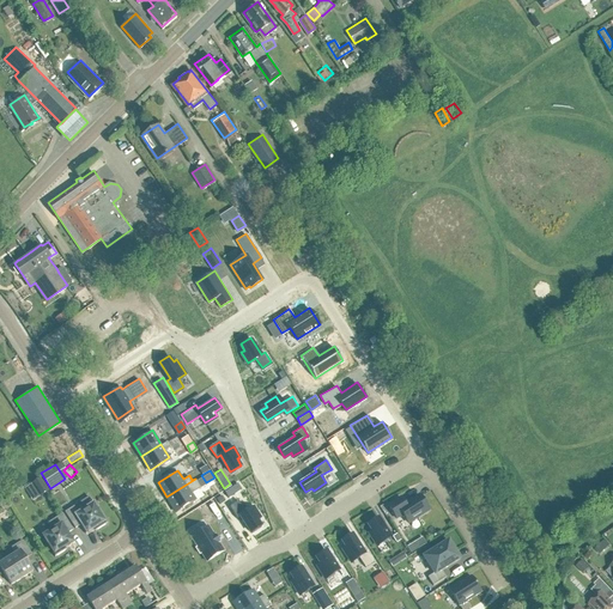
[(40,475),(31,481),(40,494),(49,488),(41,475),(40,475)]
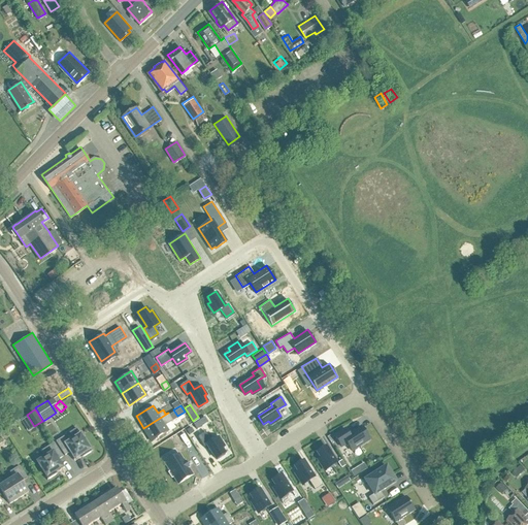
[(168,413),(143,428),(152,439),(168,429),(165,424),(172,419),(168,413)]
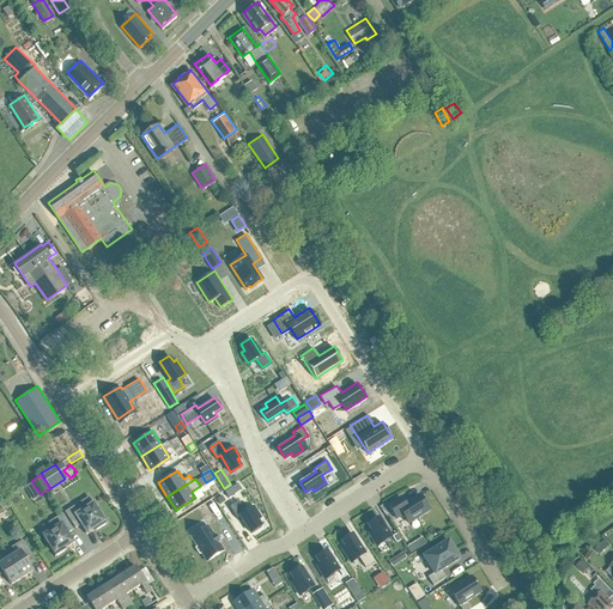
[(237,481),(224,489),(229,495),(241,487),(237,481)]
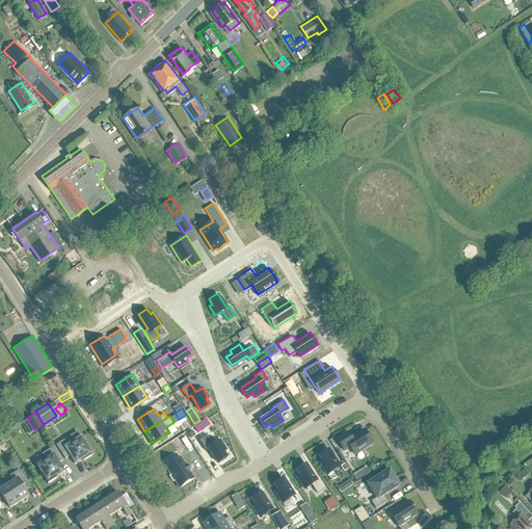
[(337,438),(343,448),(349,445),(353,452),(372,441),(364,428),(351,437),(347,430),(337,438)]
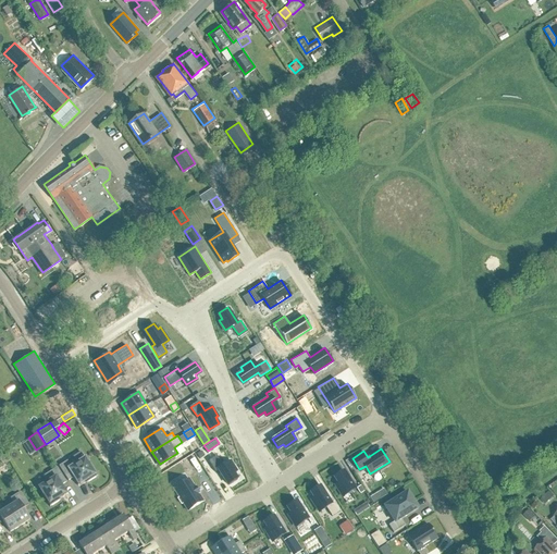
[(85,454),(81,450),(59,464),(67,478),(74,475),(78,481),(77,482),(77,483),(86,478),(87,479),(86,480),(98,474),(97,472),(96,474),(90,465),(90,464),(91,465),(93,465),(85,454)]
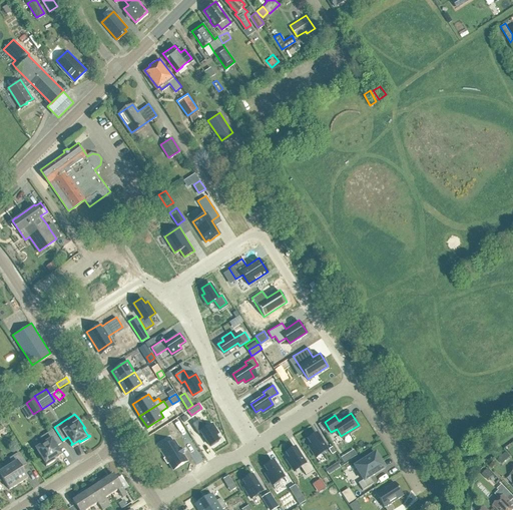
[(200,419),(192,424),(198,433),(201,431),(209,445),(218,439),(215,434),(217,432),(211,423),(205,427),(200,419)]
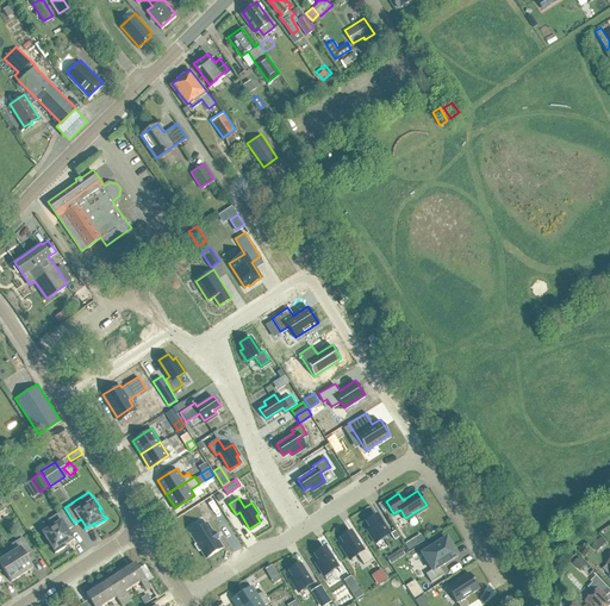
[(73,524),(62,508),(50,517),(54,524),(44,530),(43,529),(42,530),(55,550),(54,551),(67,543),(66,543),(64,544),(63,542),(73,536),(72,536),(66,529),(73,524)]
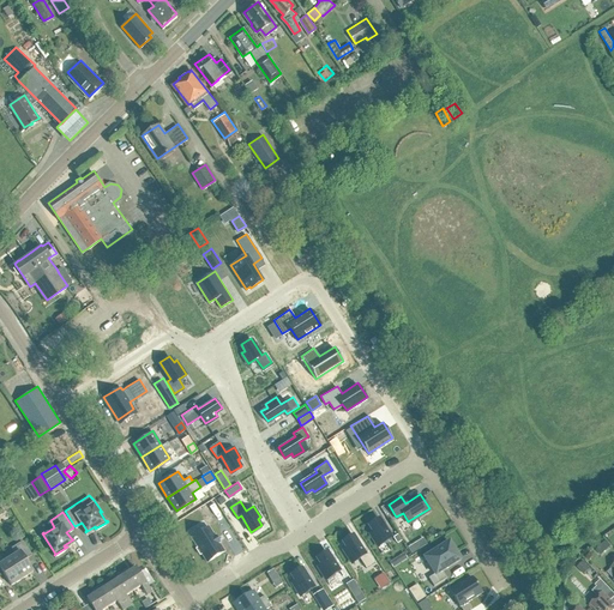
[(379,517),(368,523),(372,529),(369,531),(378,545),(391,537),(379,517)]
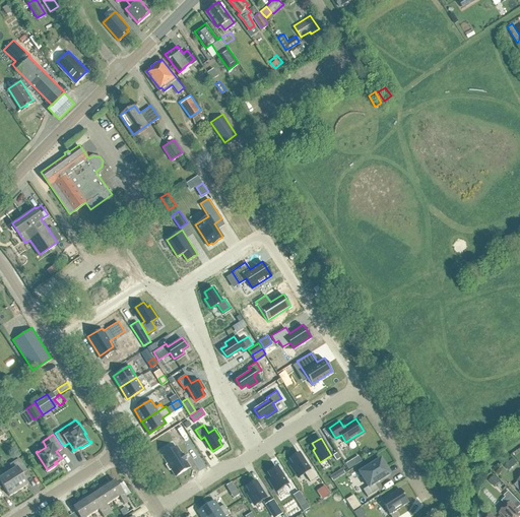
[(176,445),(161,454),(168,462),(166,463),(169,468),(171,468),(175,475),(189,466),(185,459),(185,458),(182,453),(176,445)]
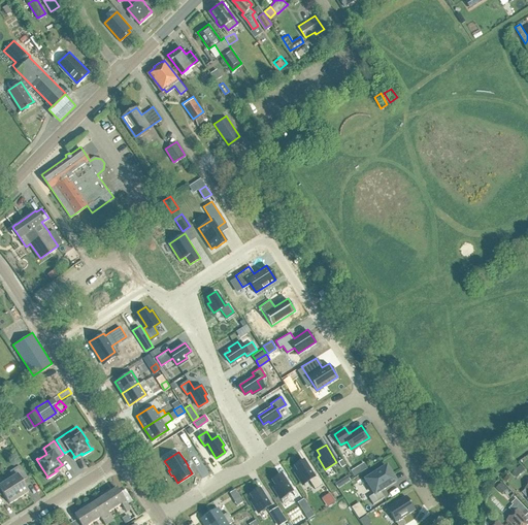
[(303,459),(294,464),(298,469),(295,471),(302,483),(309,479),(315,487),(322,482),(317,473),(314,476),(303,459)]
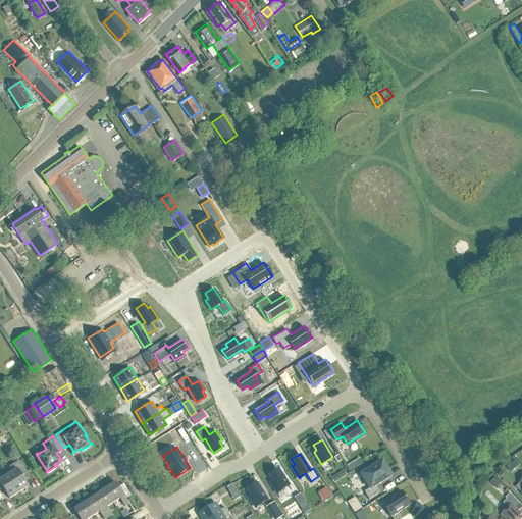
[(515,458),(507,466),(511,470),(519,462),(515,458)]
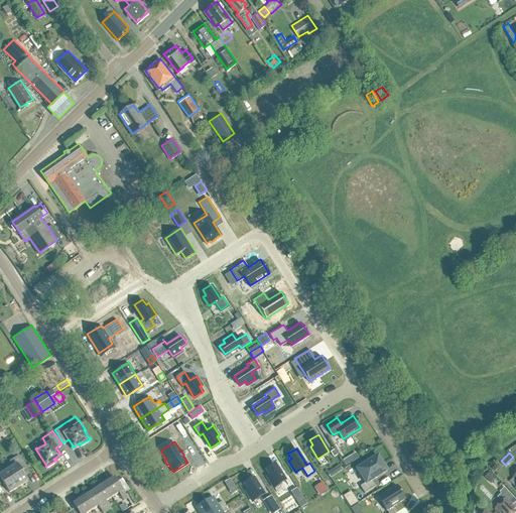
[(8,468),(18,484),(27,479),(20,467),(25,464),(18,454),(10,459),(13,464),(8,468)]
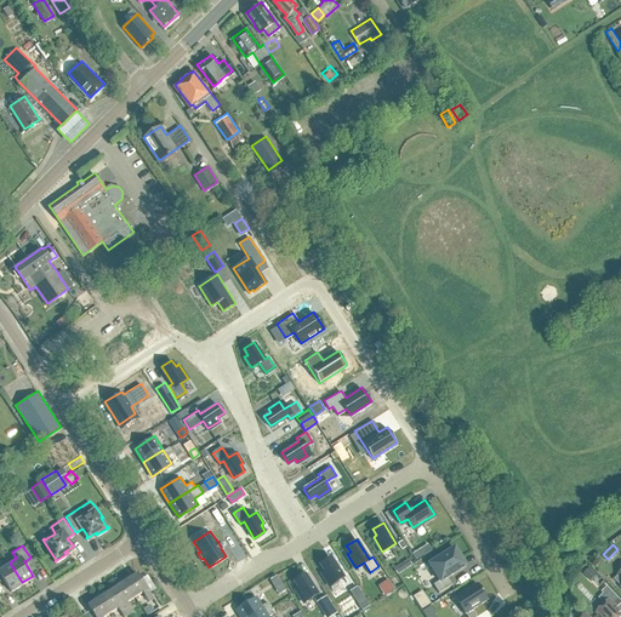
[(446,576),(466,564),(454,546),(428,561),(439,578),(433,582),(438,592),(451,583),(446,576)]
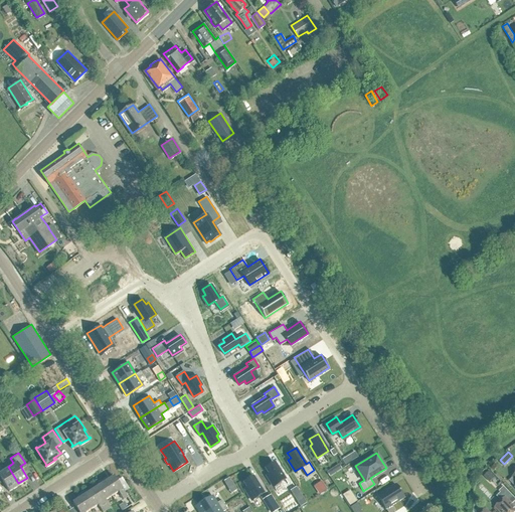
[(347,454),(342,458),(345,463),(351,459),(347,454)]
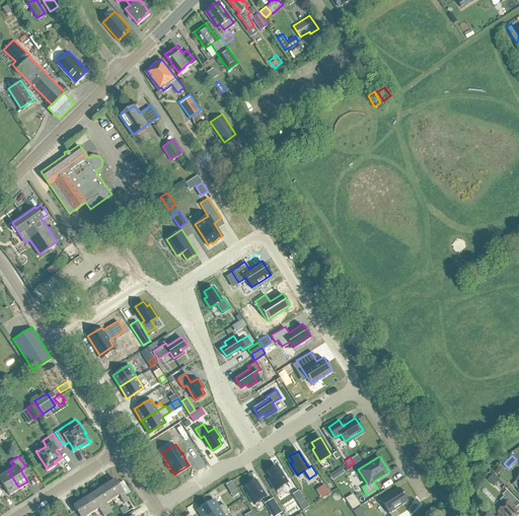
[(276,464),(268,470),(271,475),(268,477),(276,489),(287,482),(276,464)]
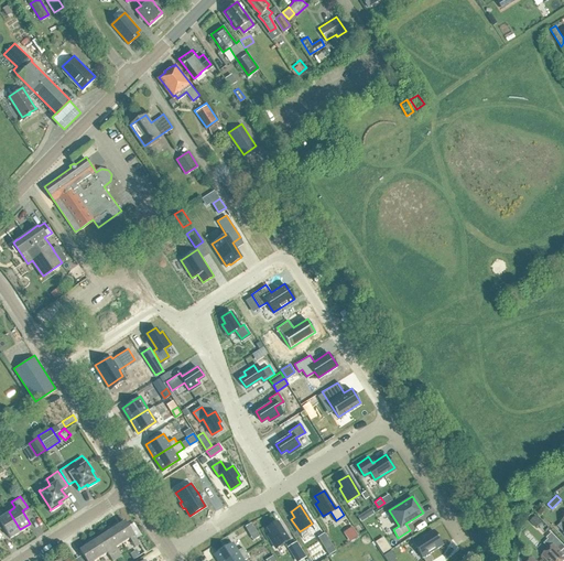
[(20,529),(9,511),(2,515),(0,510),(0,524),(1,524),(10,536),(20,529)]
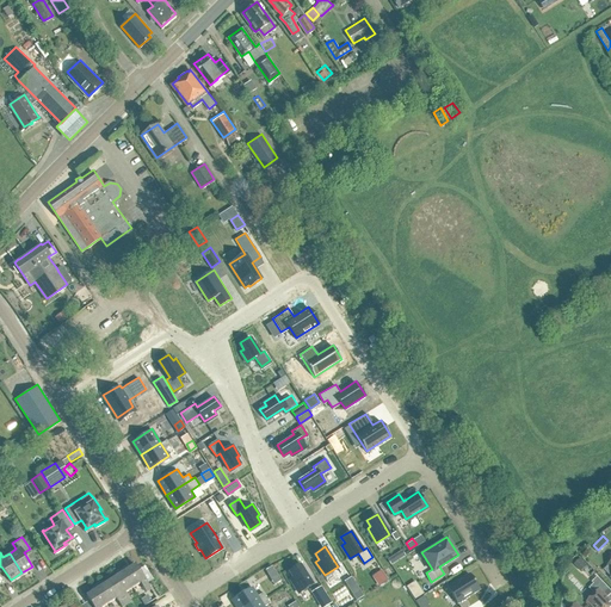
[(125,564),(121,568),(133,586),(141,581),(147,589),(150,587),(144,577),(146,577),(136,562),(127,568),(125,564)]
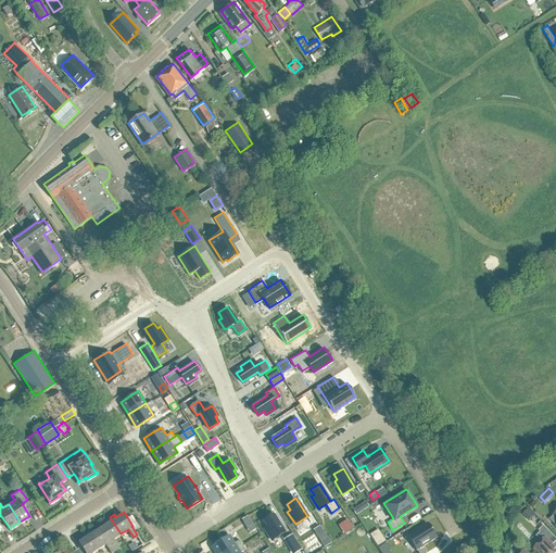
[(273,513),(263,518),(267,525),(264,526),(272,539),(285,531),(273,513)]
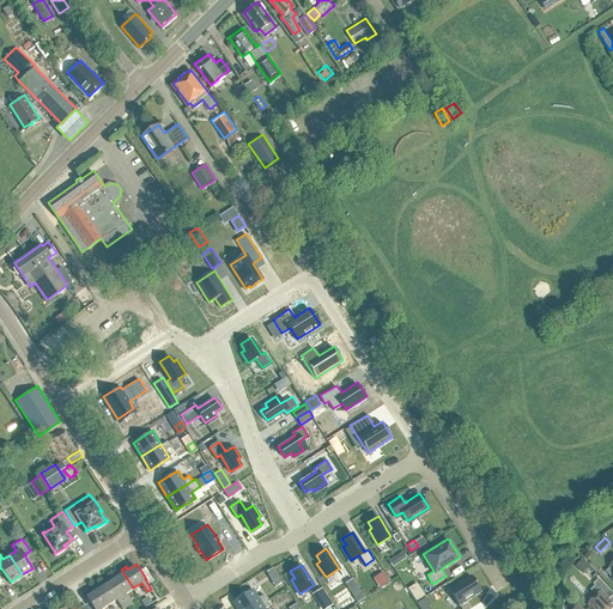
[(272,566),(266,570),(271,577),(277,573),(272,566)]
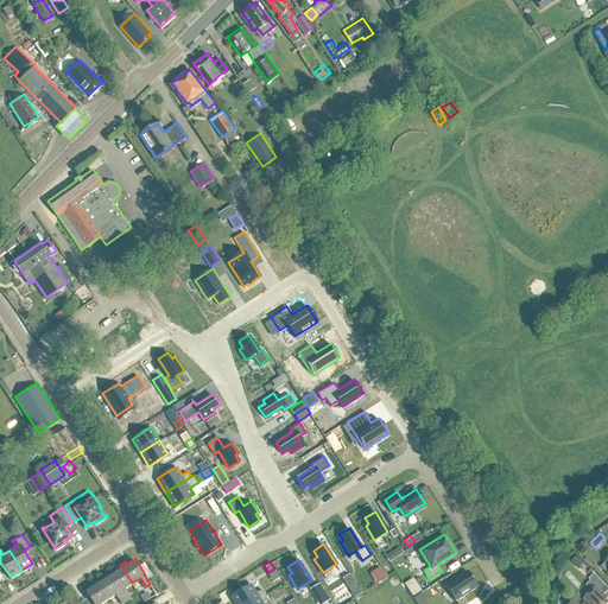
[(111,574),(126,599),(130,597),(124,587),(132,583),(120,565),(115,567),(118,571),(111,574)]
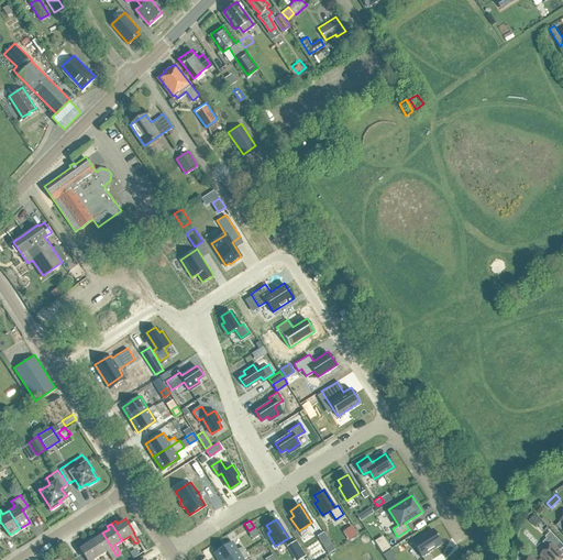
[(350,524),(342,528),(349,539),(356,534),(350,524)]
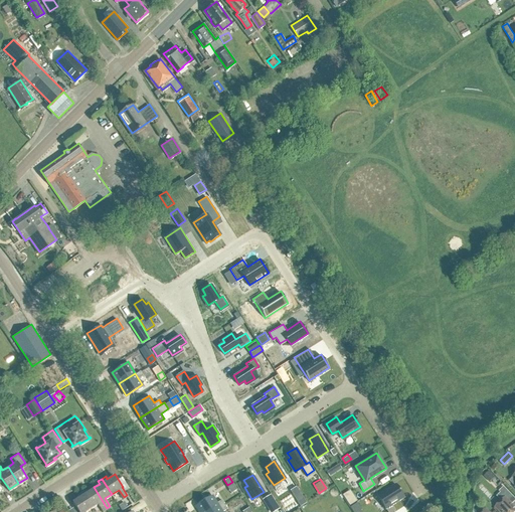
[(377,494),(388,511),(389,511),(395,509),(392,503),(403,496),(395,482),(377,494)]
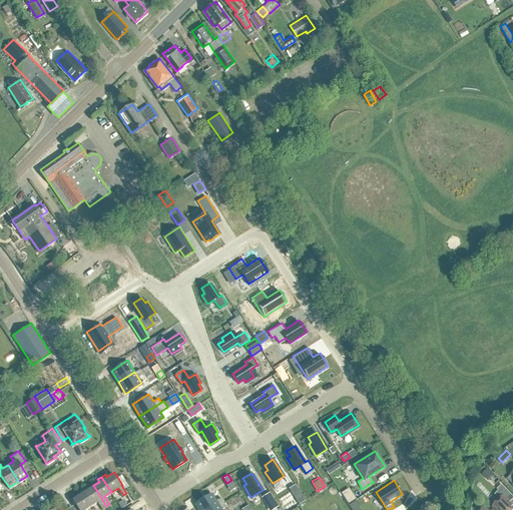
[(499,509),(511,509),(512,509),(512,503),(507,497),(511,493),(502,483),(497,487),(498,489),(495,492),(500,497),(493,503),(499,509)]
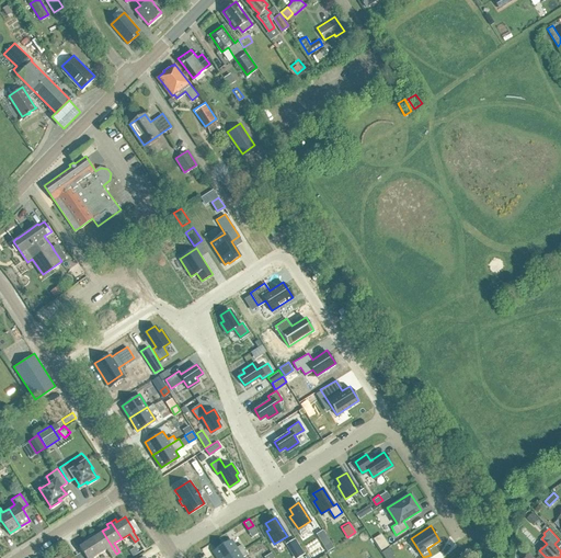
[(93,533),(89,535),(100,553),(106,548),(112,556),(116,554),(102,531),(94,535),(93,533)]
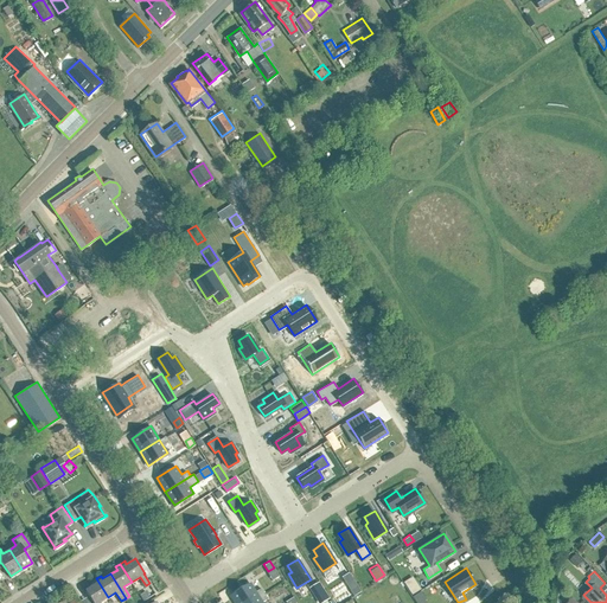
[(108,597),(96,578),(91,582),(93,585),(85,590),(94,602),(101,602),(100,602),(108,597)]
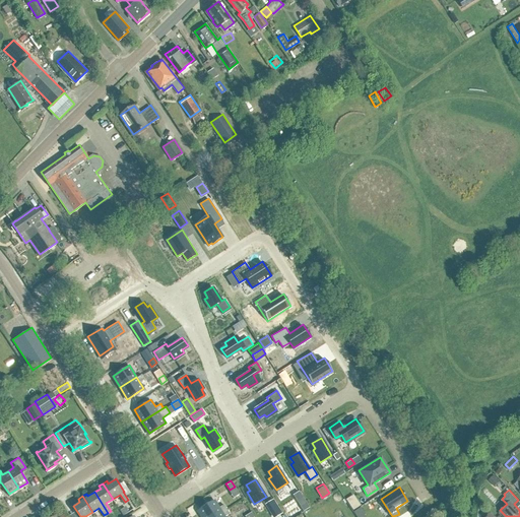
[(303,496),(297,500),(304,510),(310,506),(303,496)]
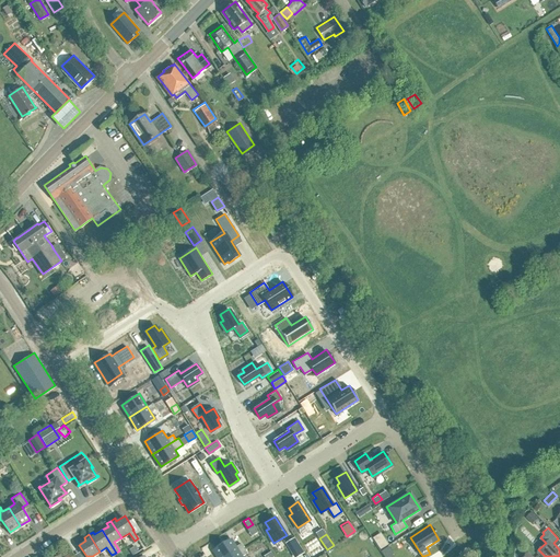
[(294,536),(287,541),(292,550),(300,546),(294,536)]
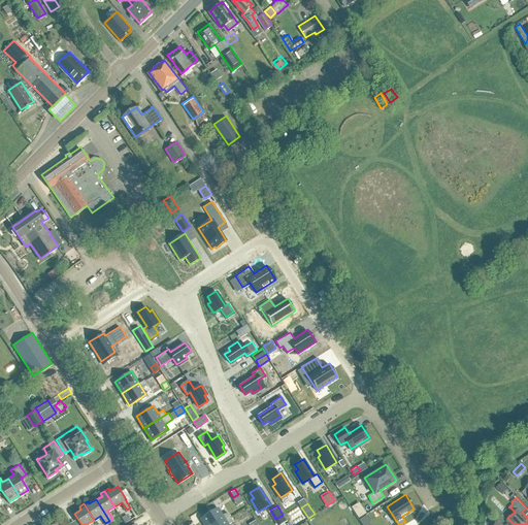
[(218,506),(200,518),(204,524),(215,524),(230,516),(227,511),(222,515),(218,506)]
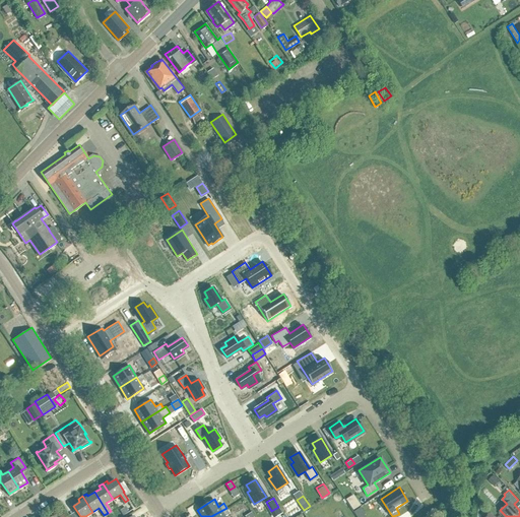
[(356,499),(349,503),(352,508),(360,504),(356,499)]
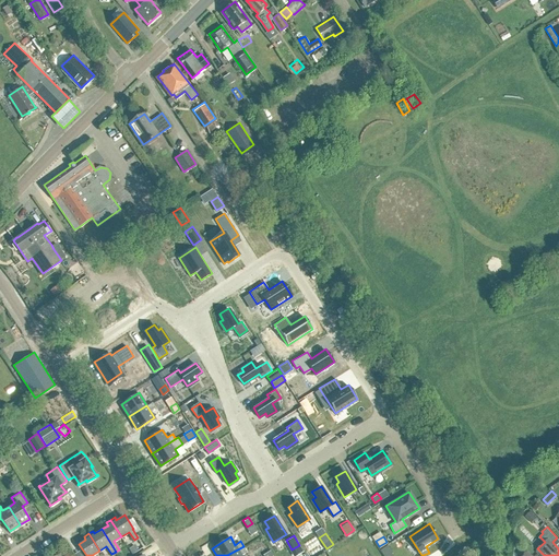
[(388,544),(380,548),(383,555),(384,555),(392,552),(388,544)]
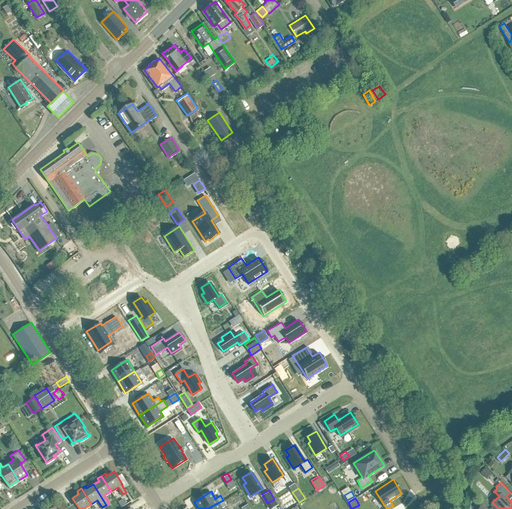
[(223,500),(208,508),(221,508),(221,507),(226,504),(223,500)]
